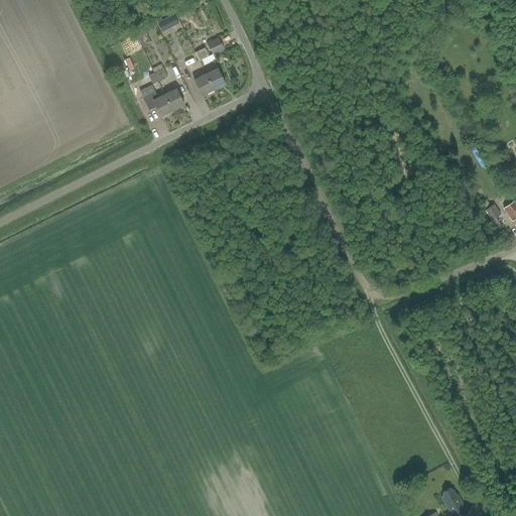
[(177,14),(181,25),(187,22),(183,11),(177,14)]
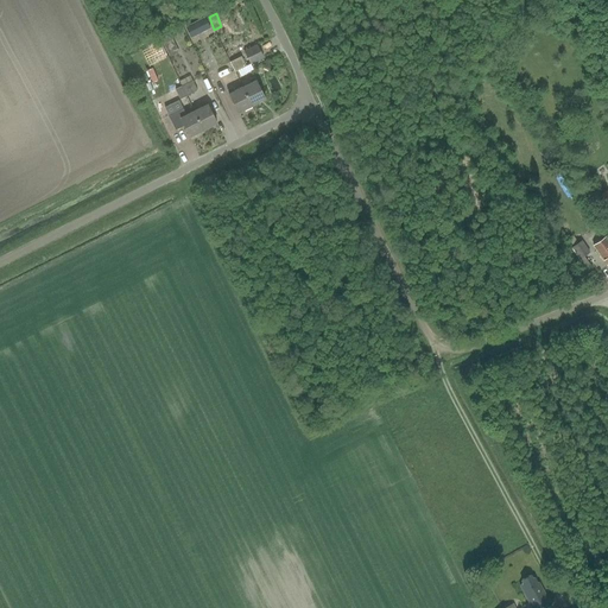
[(201,36),(214,31),(209,18),(196,23),(201,36)]
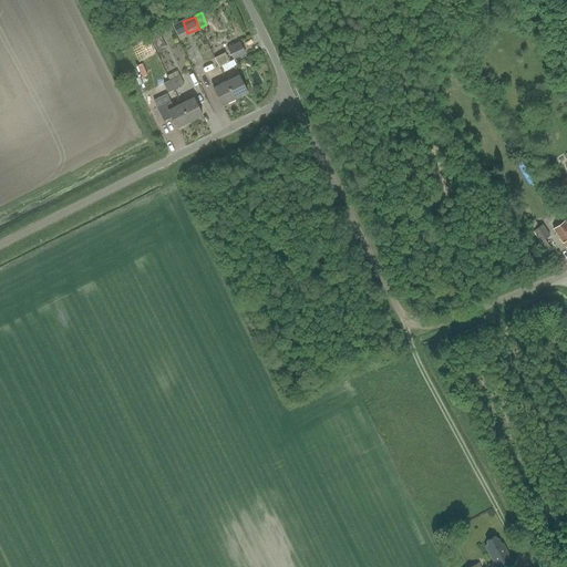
[(168,48),(165,40),(173,37),(168,27),(152,35),(160,52),(168,48)]
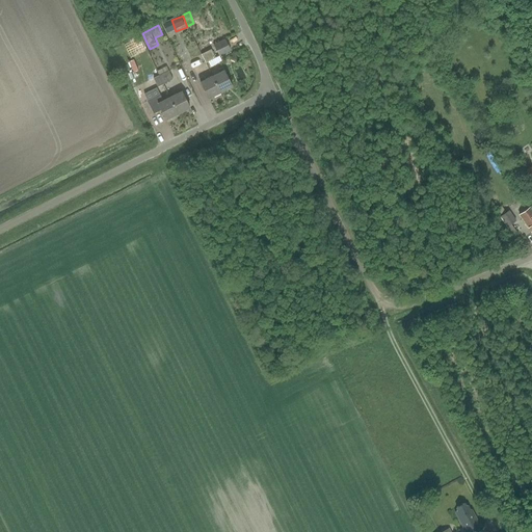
[(219,56),(232,51),(225,40),(214,45),(219,56)]
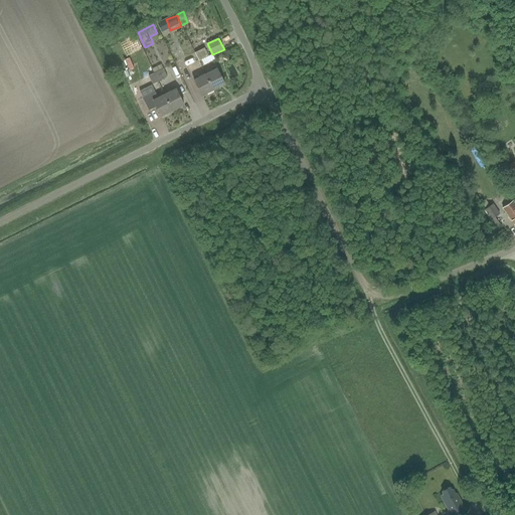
[(193,45),(195,50),(203,47),(201,41),(193,45)]
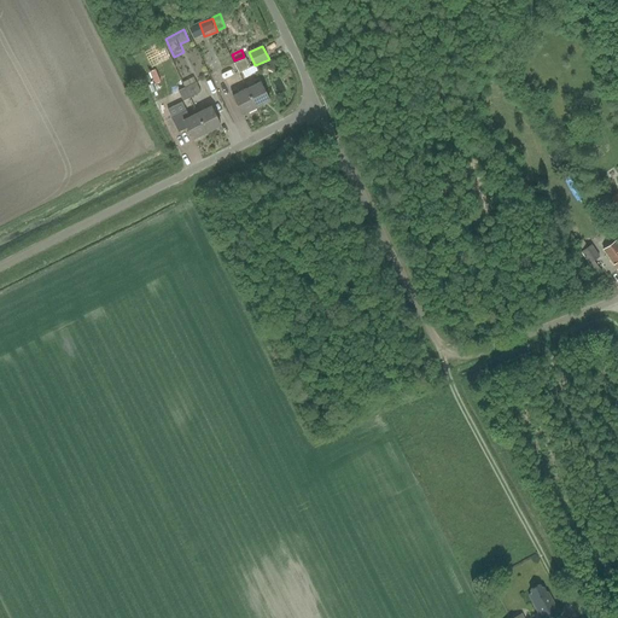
[(239,74),(251,68),(245,58),(234,64),(239,74)]
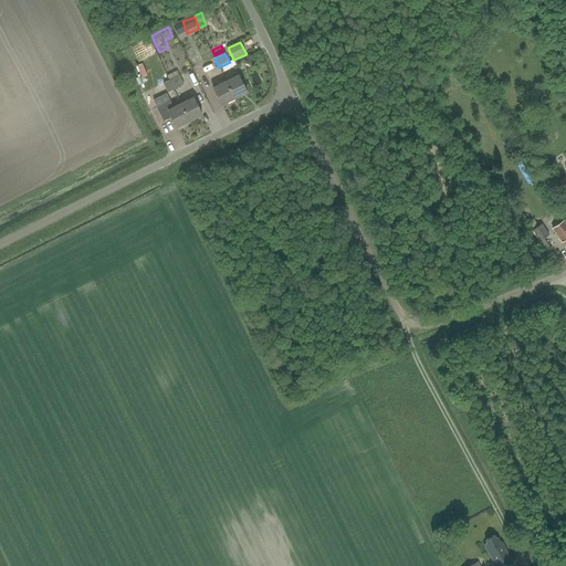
[(234,100),(248,93),(238,72),(232,74),(233,77),(226,81),(234,100)]
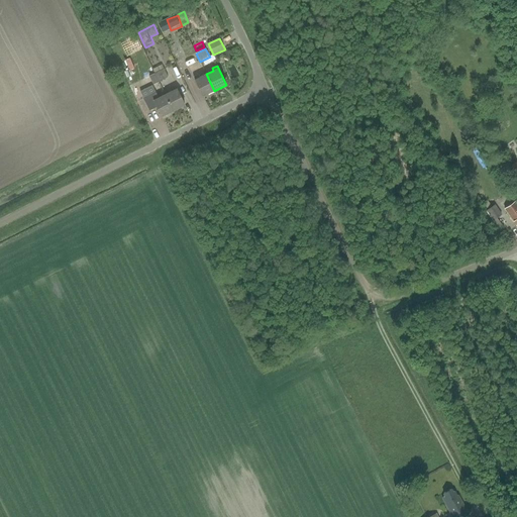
[(154,74),(159,82),(169,77),(165,69),(154,74)]
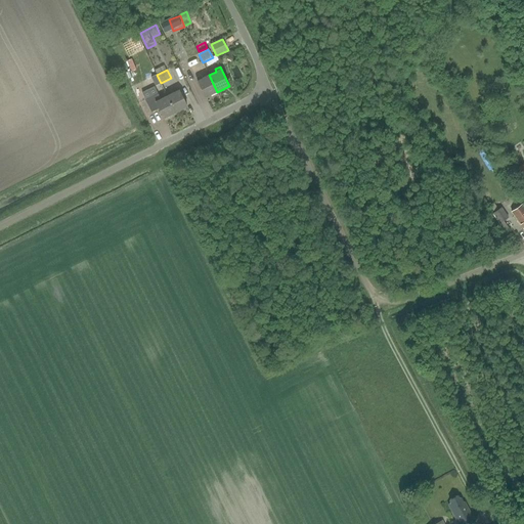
[(206,97),(217,92),(209,75),(203,79),(201,76),(197,78),(206,97)]
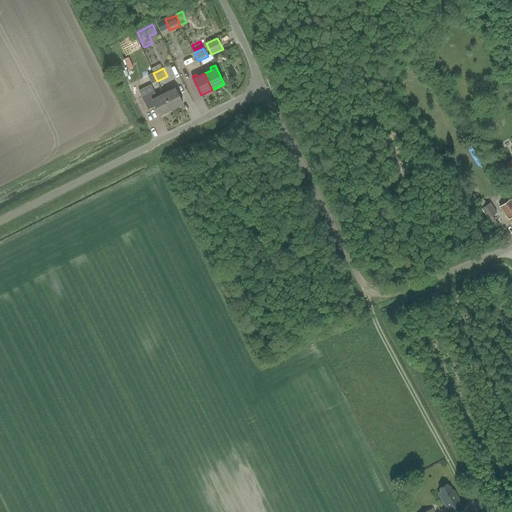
[(171,110),(183,104),(174,85),(169,88),(170,90),(164,94),(171,110)]
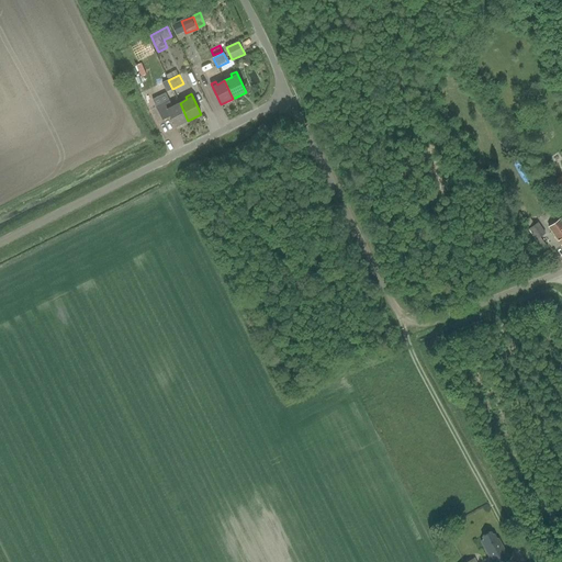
[(172,107),(170,103),(169,101),(156,108),(163,121),(170,116),(176,127),(188,121),(180,103),(172,107)]
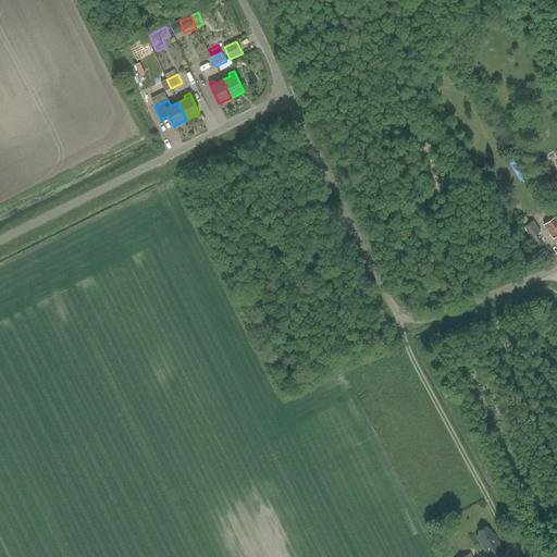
[(556,244),(556,220),(555,217),(546,223),(552,231),(549,233),(556,244)]
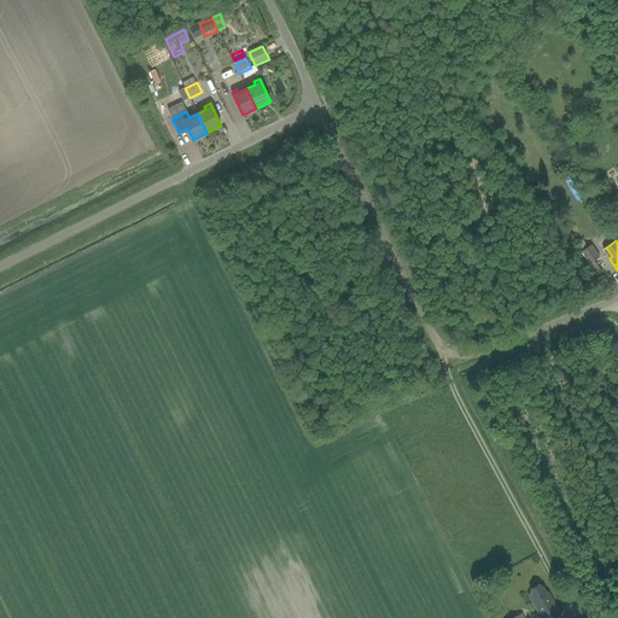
[(600,257),(592,245),(581,252),(589,264),(600,257)]
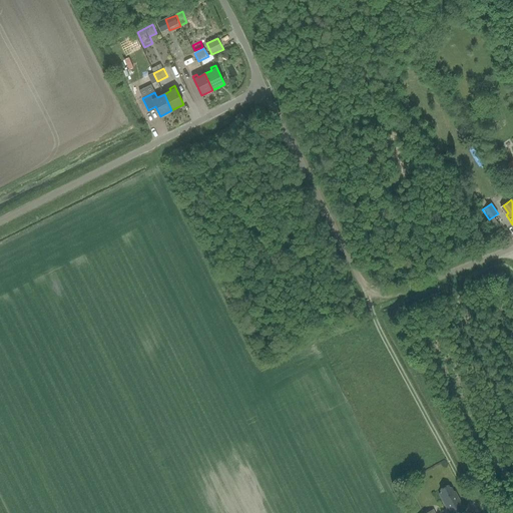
[(449,512),(456,512),(464,509),(455,491),(454,492),(451,487),(450,488),(448,485),(440,490),(442,492),(439,494),(449,512)]
